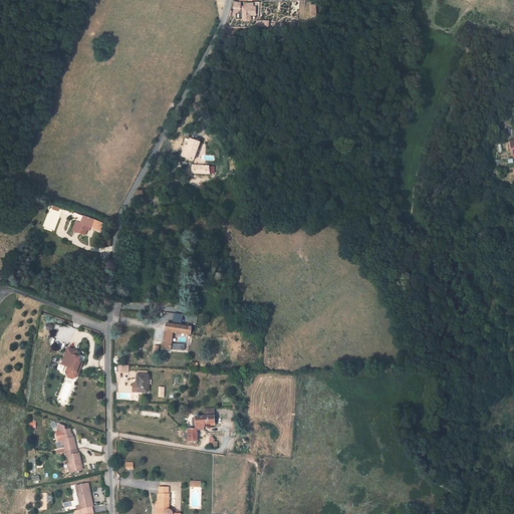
[(250,15),(255,14),(255,6),(252,6),(252,3),(244,3),(244,7),(243,7),(243,19),(250,19),(250,15)]
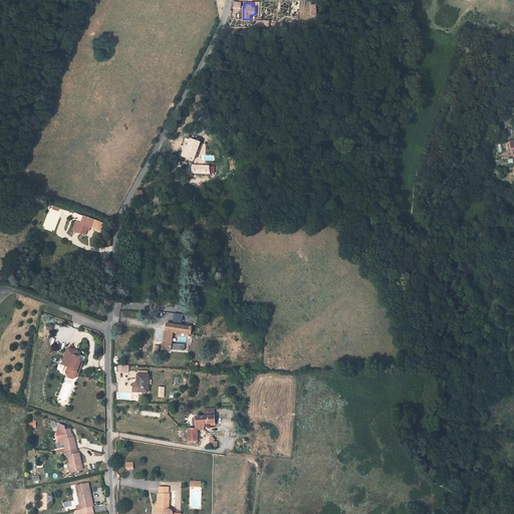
[(200,143),(191,140),(184,158),(194,161),(200,143)]
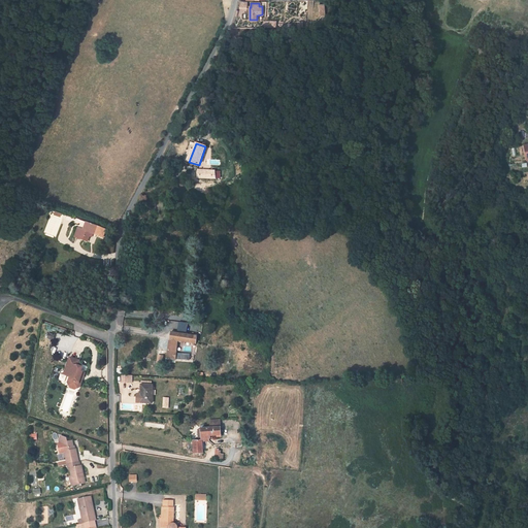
[(89,236),(90,233),(92,234),(102,238),(105,230),(76,219),(75,223),(81,225),(79,229),(76,237),(87,242),(89,236)]
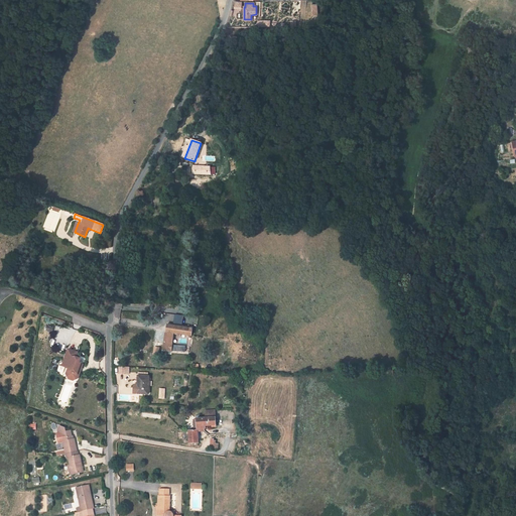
[(181,325),(182,315),(173,314),(172,324),(181,325)]
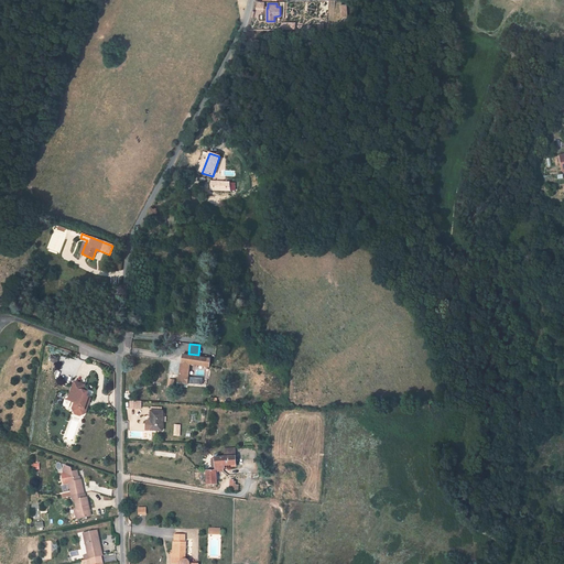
[(183,355),(179,383),(184,384),(187,384),(207,386),(207,379),(188,377),(190,365),(203,366),(203,368),(209,369),(210,359),(183,355)]
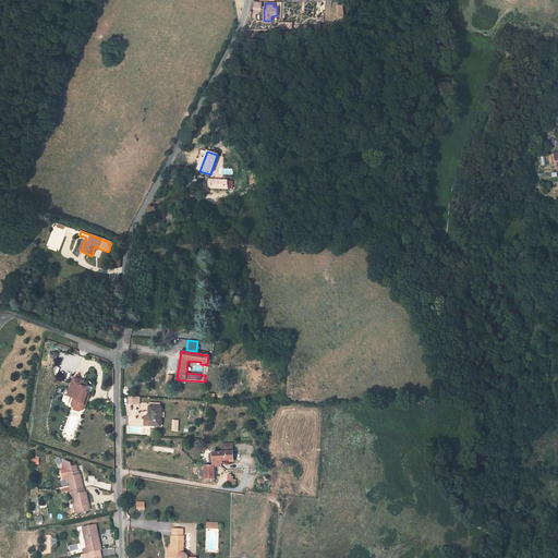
[(73,378),(68,396),(74,398),(75,399),(73,404),(75,409),(80,410),(83,409),(85,402),(84,401),(87,393),(85,392),(84,392),(85,388),(82,387),(84,381),(73,378)]
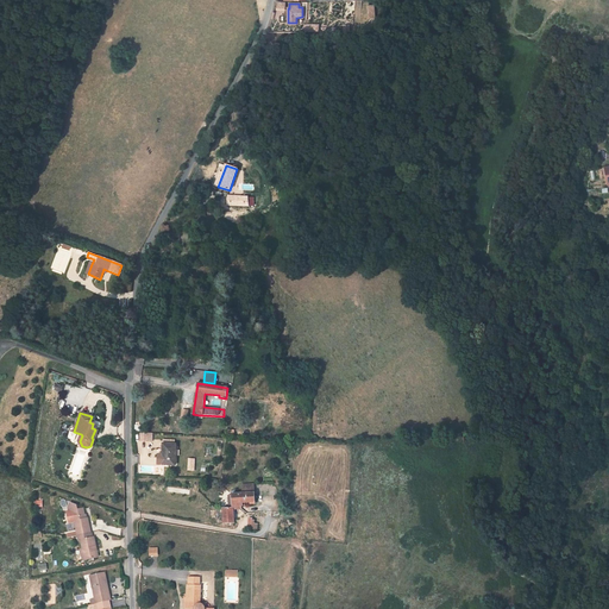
[(82,435),(81,434),(79,441),(81,447),(87,450),(92,446),(98,431),(95,429),(92,438),(93,439),(90,446),(87,447),(82,446),(80,441),(82,435)]
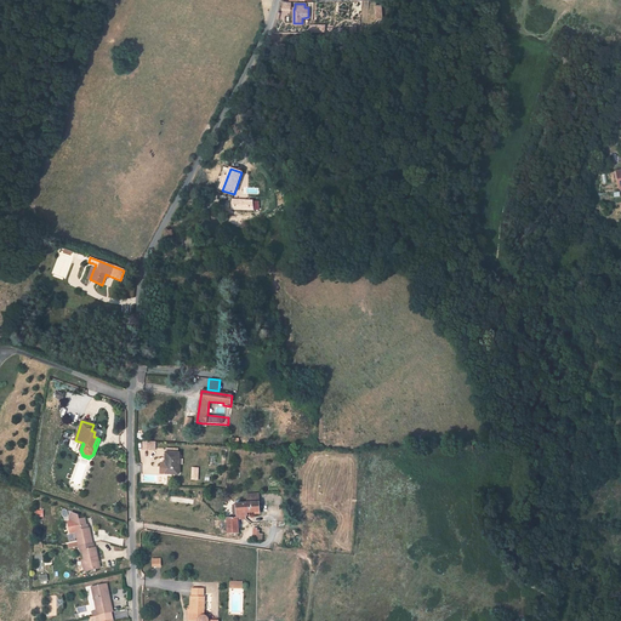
[(165,477),(165,474),(178,474),(178,465),(182,465),(183,460),(178,460),(180,454),(178,454),(178,450),(166,449),(165,465),(160,465),(160,477),(165,477)]
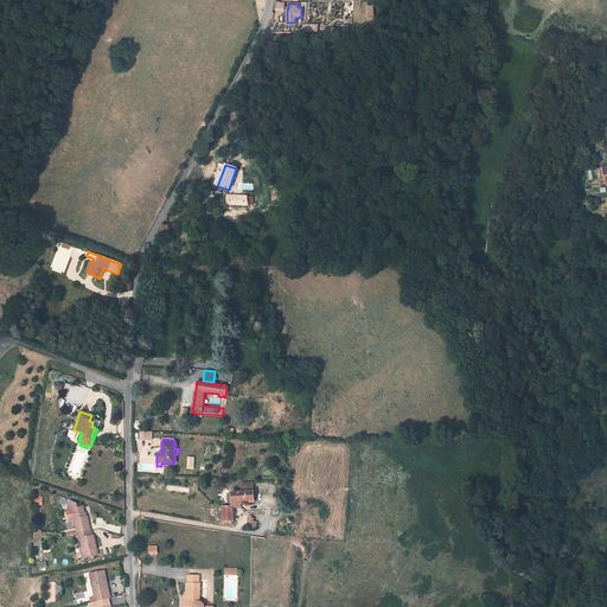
[(254,503),(253,484),(253,483),(241,484),(242,492),(230,493),(230,494),(231,506),(229,506),(222,508),(223,522),(234,522),(232,517),(232,511),(232,508),(241,508),(241,505),(244,504),(243,502),(250,500),(250,503),(254,503)]
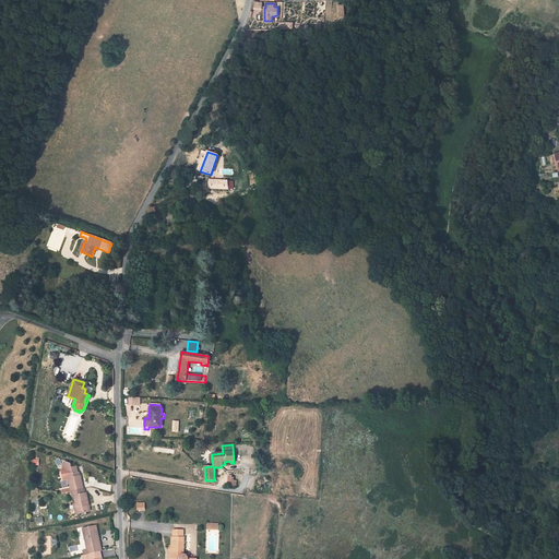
[(71,489),(71,491),(83,489),(81,476),(79,476),(76,467),(71,468),(70,464),(64,462),(62,466),(63,470),(61,471),(63,480),(69,479),(71,489)]
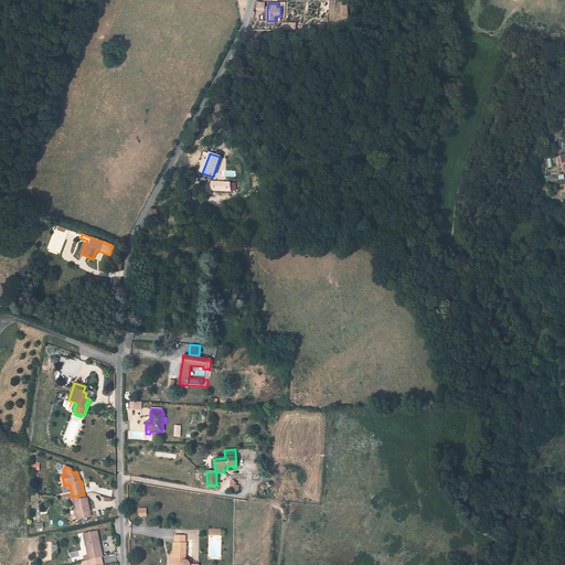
[(231,481),(230,491),(238,492),(240,487),(235,487),(236,483),(234,483),(234,481),(231,481)]
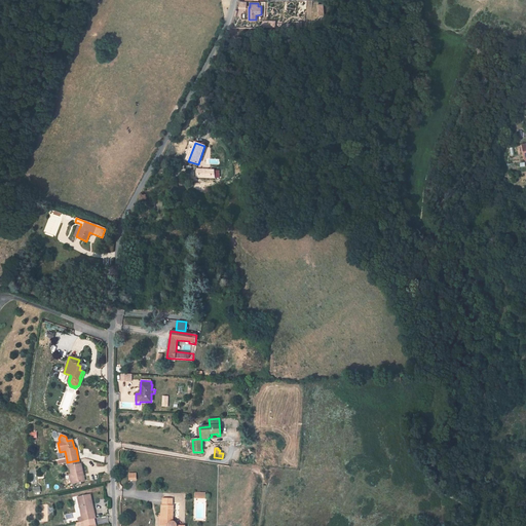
[(82,475),(83,475),(81,464),(80,464),(79,460),(78,460),(67,462),(68,467),(70,466),(71,475),(73,484),(84,482),(82,475)]
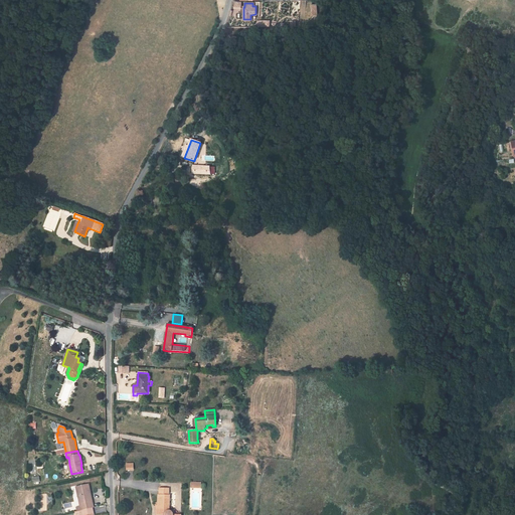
[(93,508),(94,508),(91,496),(90,496),(90,494),(91,494),(89,485),(76,487),(78,497),(79,496),(82,510),(93,508)]
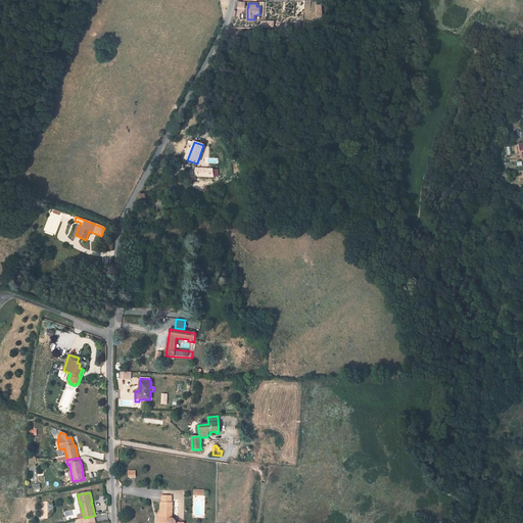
[(175,522),(176,521),(175,520),(174,519),(173,519),(172,519),(172,504),(171,504),(172,496),(162,496),(162,503),(161,503),(160,514),(159,514),(159,521),(163,521),(163,522),(168,522),(167,522),(175,522)]
